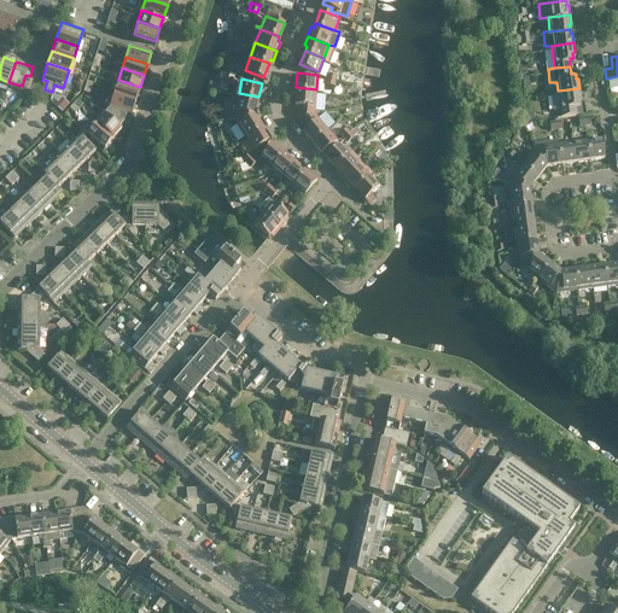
[(135,98),(140,87),(118,80),(114,91),(135,98)]
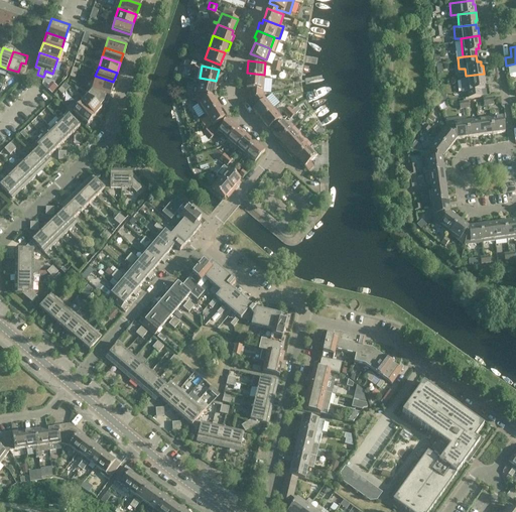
[(262,92),(264,75),(247,73),(246,86),(250,86),(249,96),(262,92)]
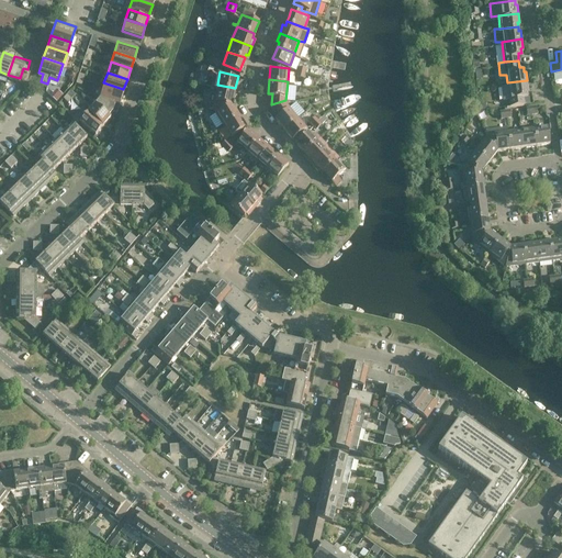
[(527,80),(507,82),(502,84),(503,97),(509,96),(509,103),(525,101),(524,93),(527,93),(527,89),(528,89),(527,80)]
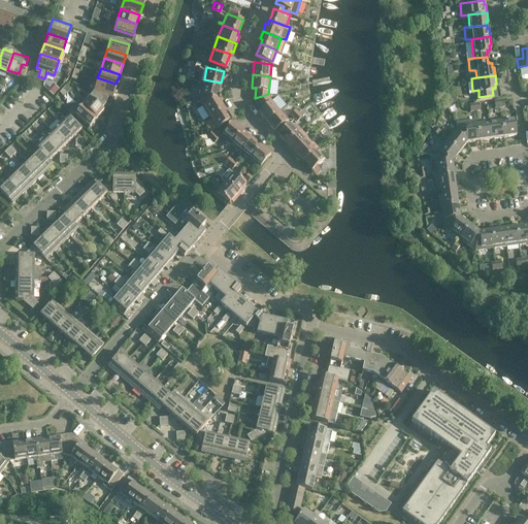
[(94,88),(112,94),(116,84),(97,77),(94,88)]
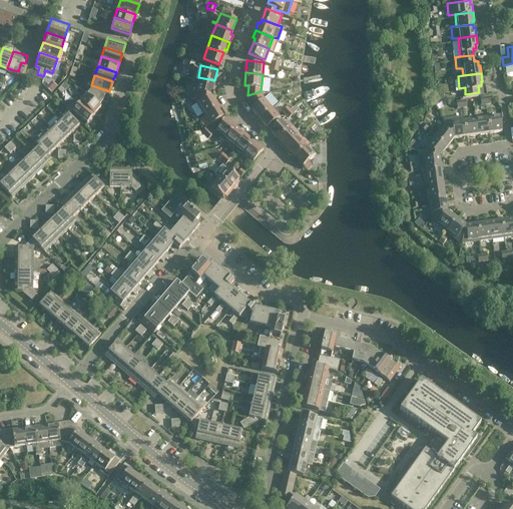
[(214,80),(198,77),(193,96),(194,96),(211,93),(211,92),(214,80)]
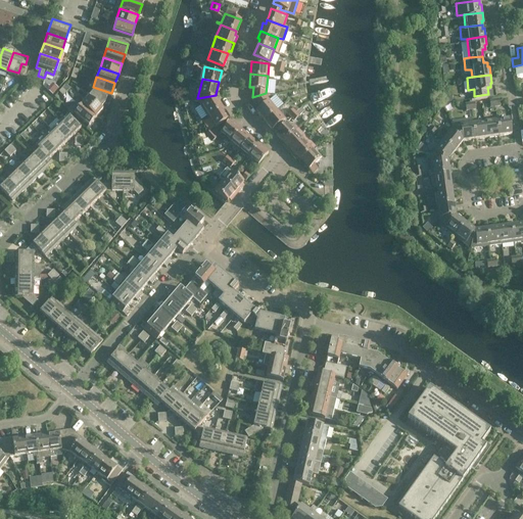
[(93,87),(93,88),(88,93),(101,104),(104,101),(108,102),(111,93),(93,87)]
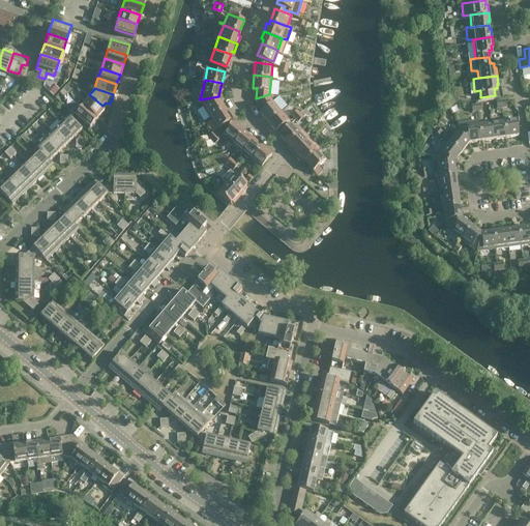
[(97,115),(105,108),(102,106),(89,94),(82,103),(97,115)]
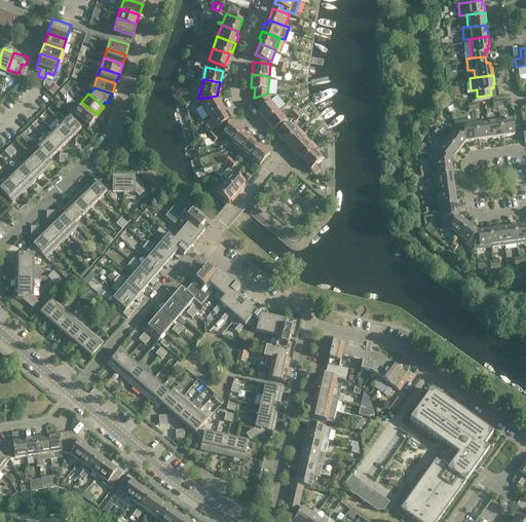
[(265,118),(278,107),(267,94),(254,98),(260,106),(258,109),(265,118)]
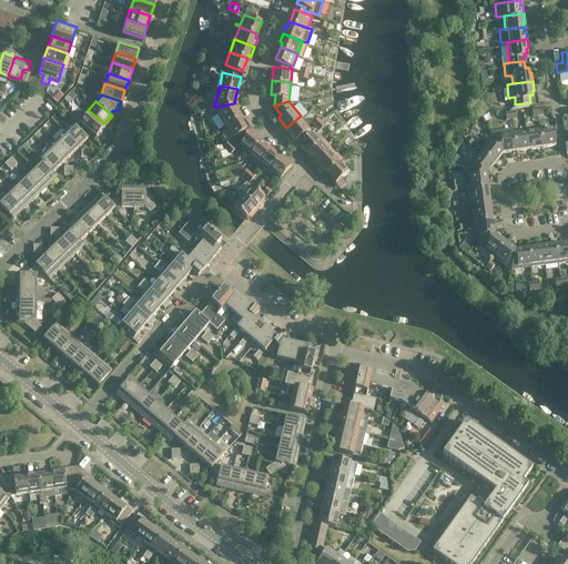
[(215,107),(225,124),(242,114),(234,103),(215,107)]
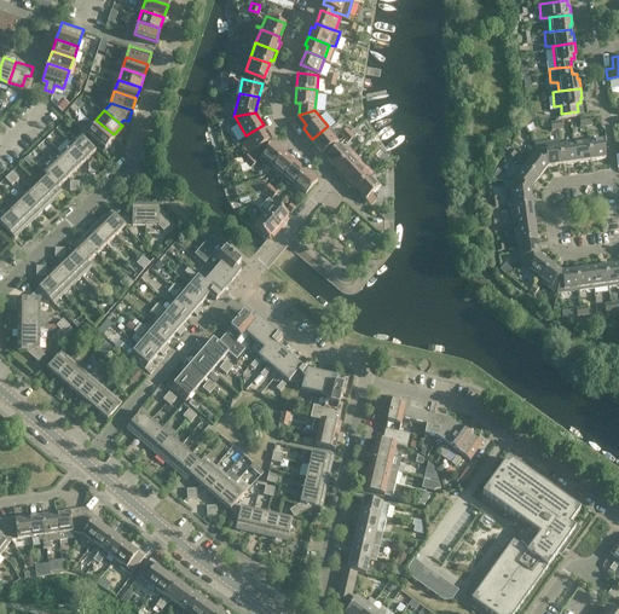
[(96,120),(87,129),(105,144),(114,134),(96,120)]
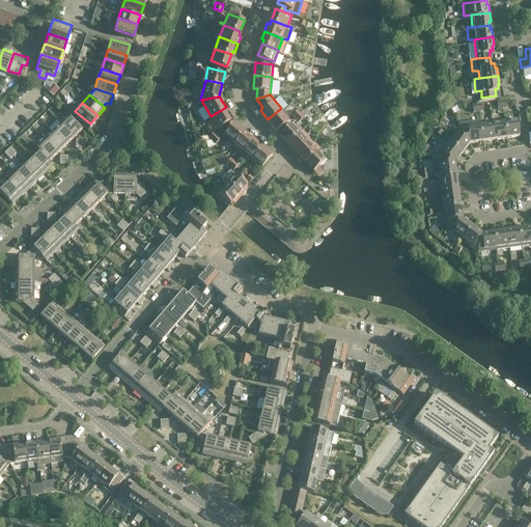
[(211,116),(218,127),(232,117),(226,107),(211,116)]
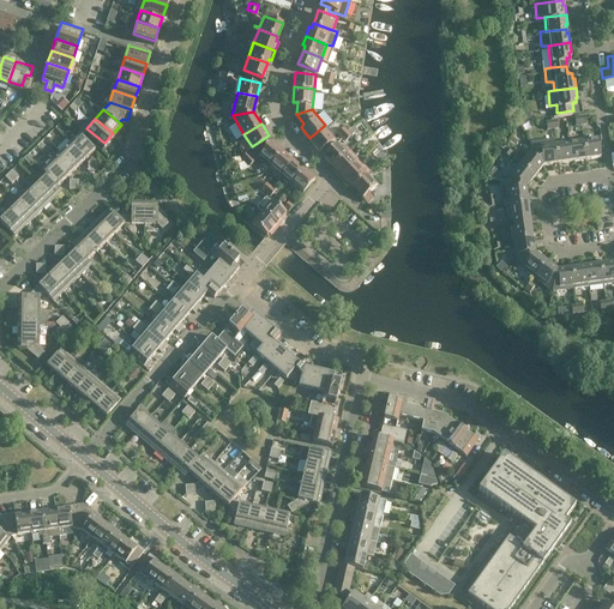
[(309,138),(320,150),(335,137),(325,125),(309,138)]
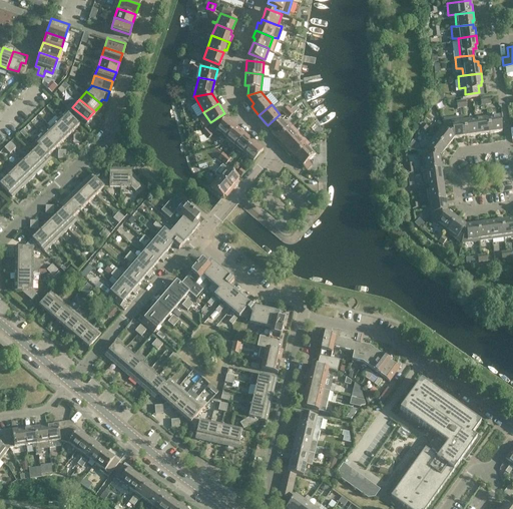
[(79,121),(66,108),(59,116),(71,129),(79,121)]
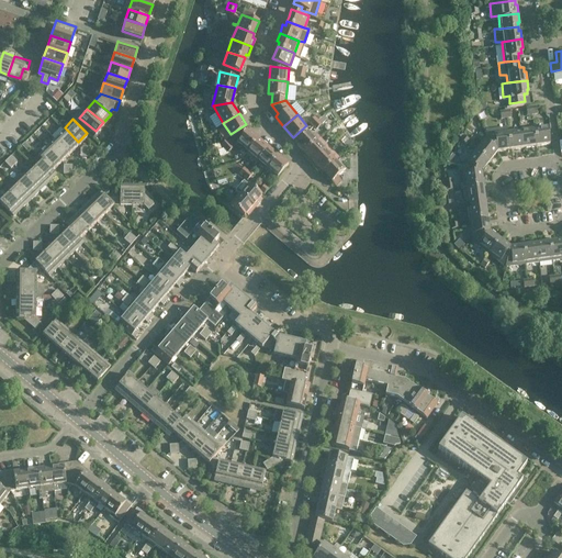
[(547,122),(534,124),(537,143),(550,141),(547,122)]
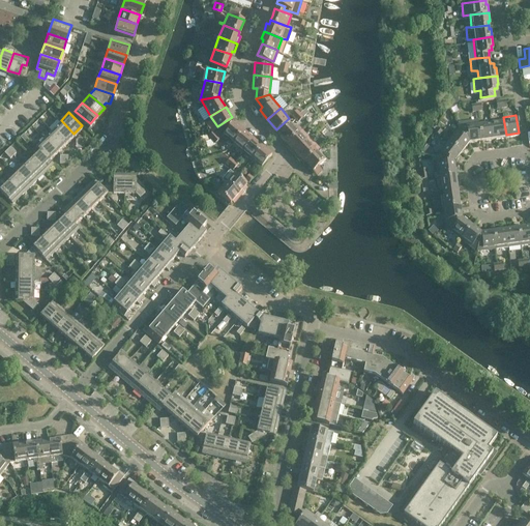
[(481,138),(478,120),(478,117),(458,119),(460,123),(469,139),(481,138)]
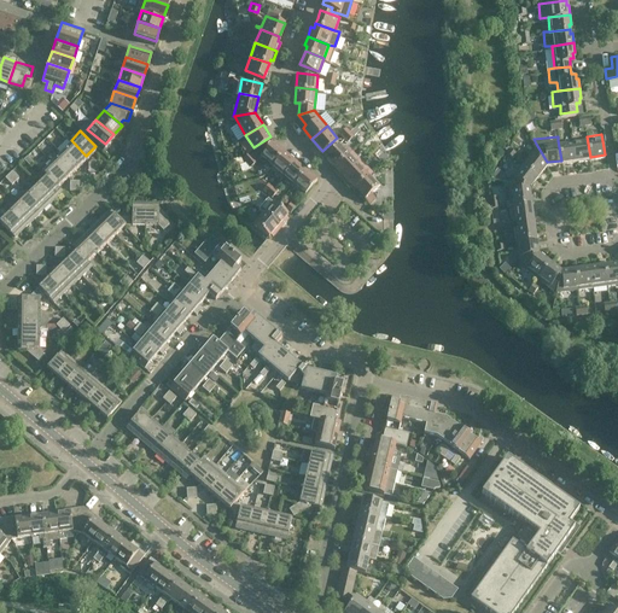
[(572,139),(575,158),(590,157),(587,136),(572,139)]
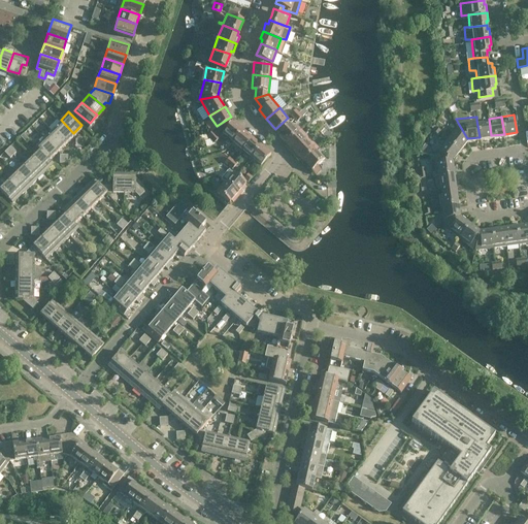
[(233,119),(222,132),(226,136),(223,140),(227,143),(230,140),(242,127),(233,119)]
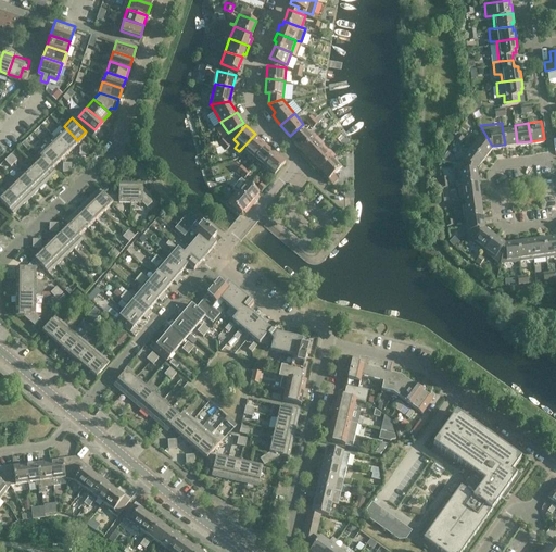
[(305,125),(292,138),(301,147),(314,135),(316,133),(313,128),(310,130),(305,125)]
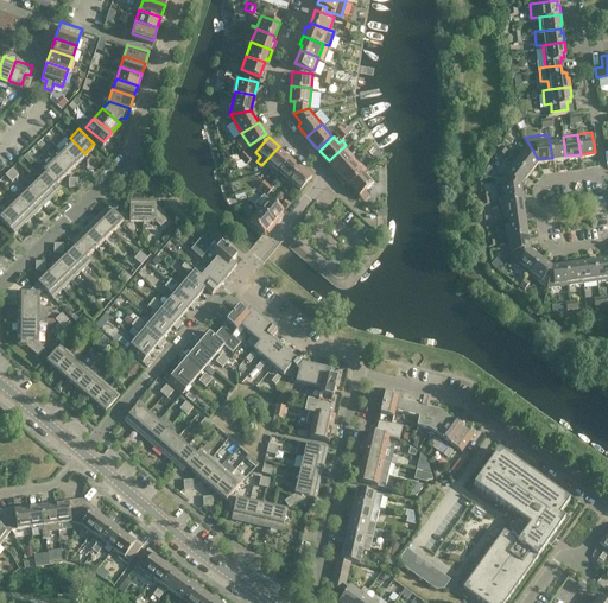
[(549,138),(552,158),(565,156),(563,137),(549,138)]
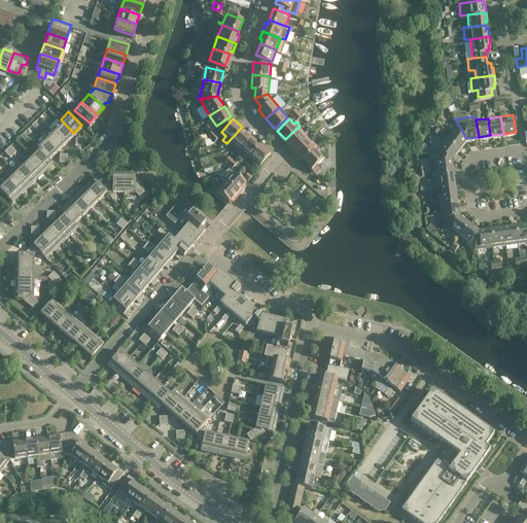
[(73,133),(61,119),(53,128),(65,141),(73,133)]
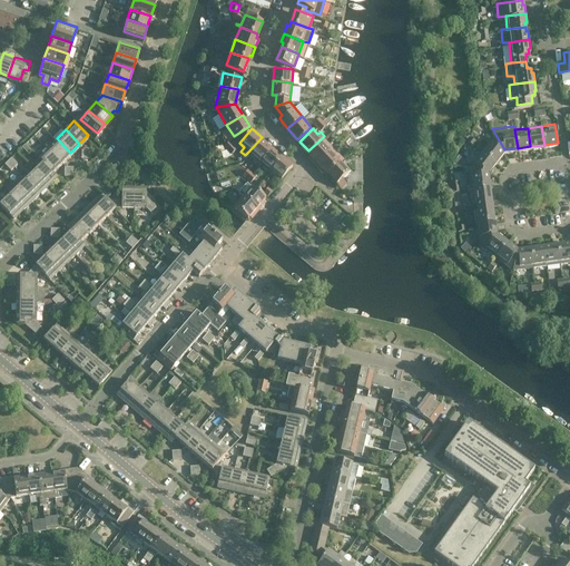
[(504,149),(494,133),(481,149),(497,160),(504,149)]
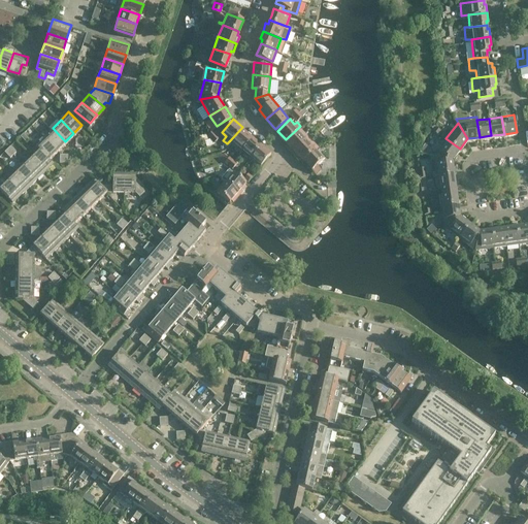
[(438,132),(441,129),(435,124),(432,128),(438,132)]
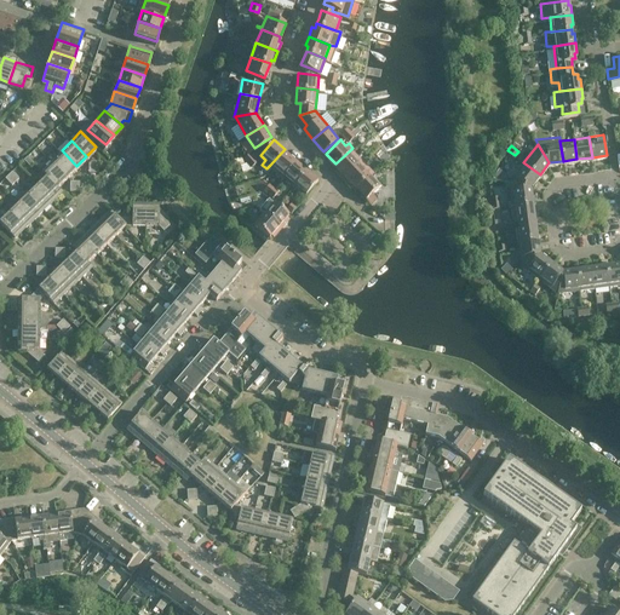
[(350,150),(336,164),(339,168),(337,170),(343,177),(360,161),(367,155),(366,154),(362,157),(352,148),(350,150)]
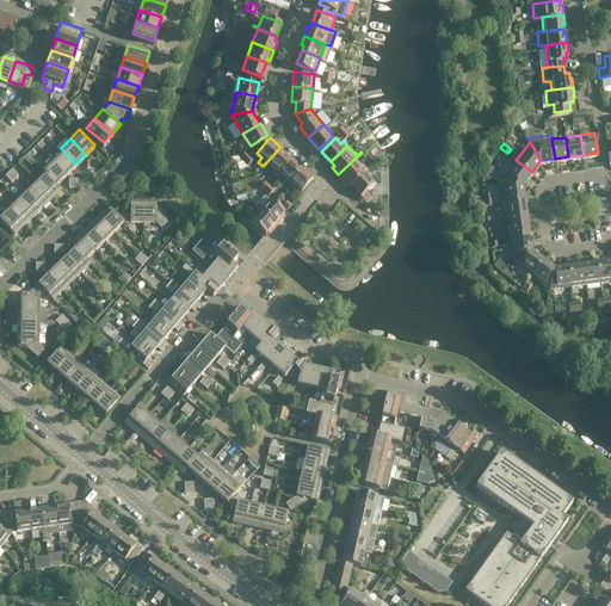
[(266,162),(278,172),(291,156),(281,147),(266,162)]
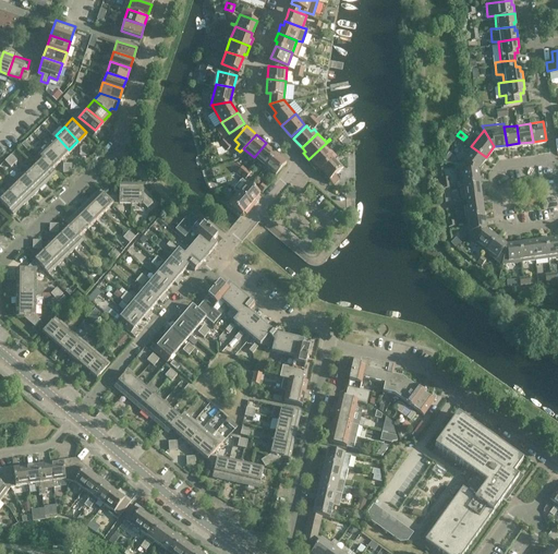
[(47,144),(60,158),(69,149),(56,135),(47,144)]
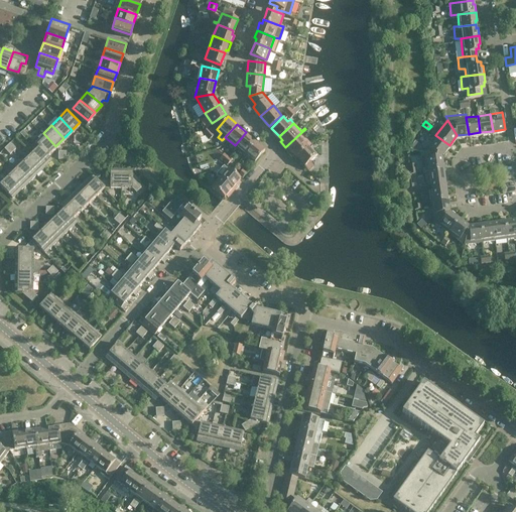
[(20,130),(25,136),(28,133),(23,127),(20,130)]
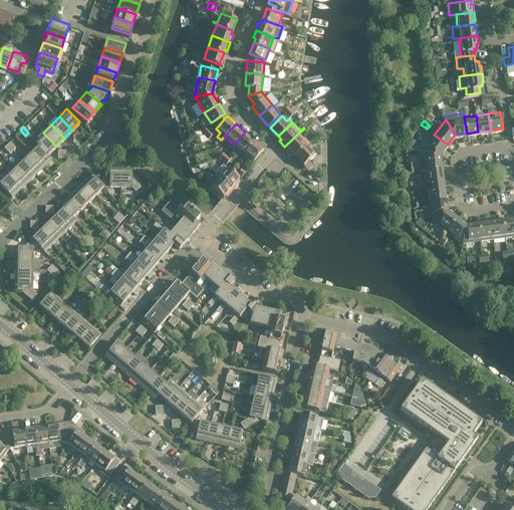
[(298,134),(284,147),(290,153),(292,151),(295,154),(307,143),(309,140),(302,133),(305,130),(304,129),(298,134)]
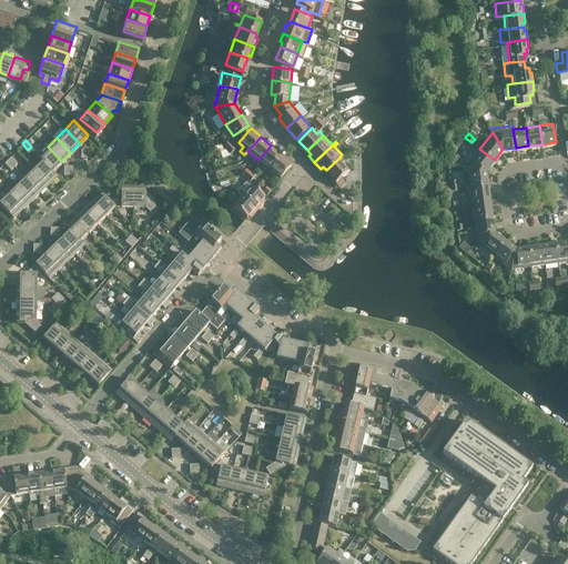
[(259,160),(269,169),(281,154),(271,145),(259,160)]
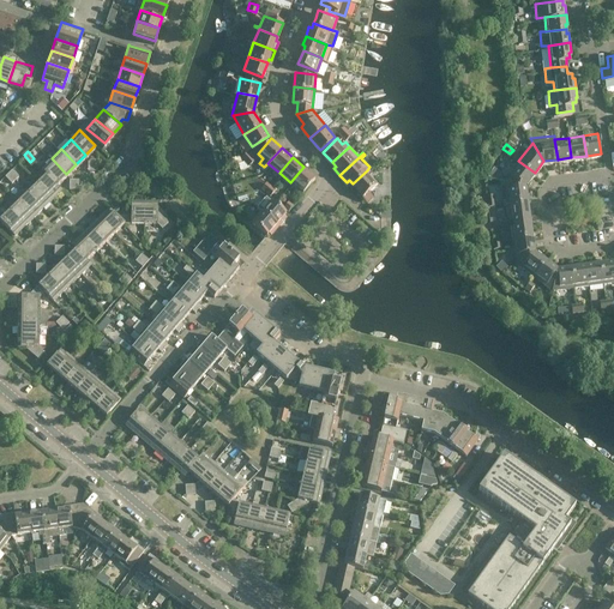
[(52,158),(42,167),(46,172),(58,182),(66,174),(52,158)]
